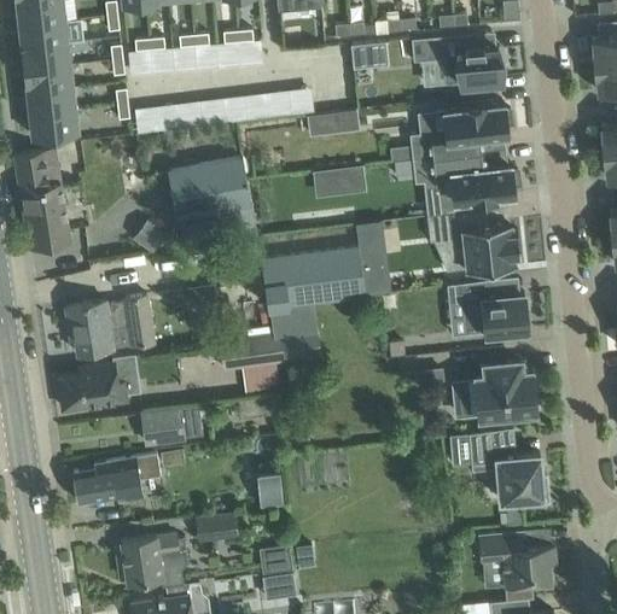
[(53,0),(16,5),(18,27),(64,21),(60,0),(53,0)]
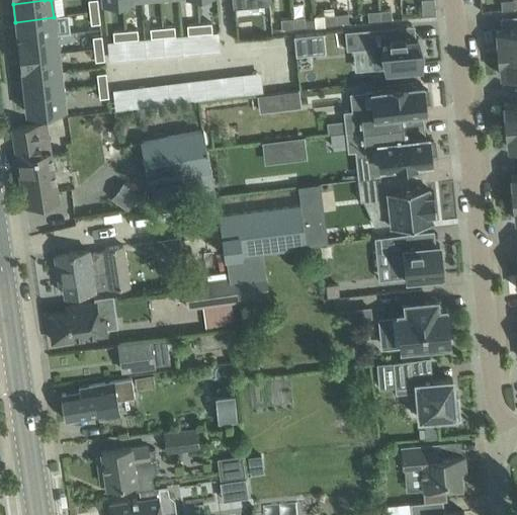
[(231,0),(233,11),(268,8),(267,0),(231,0)]
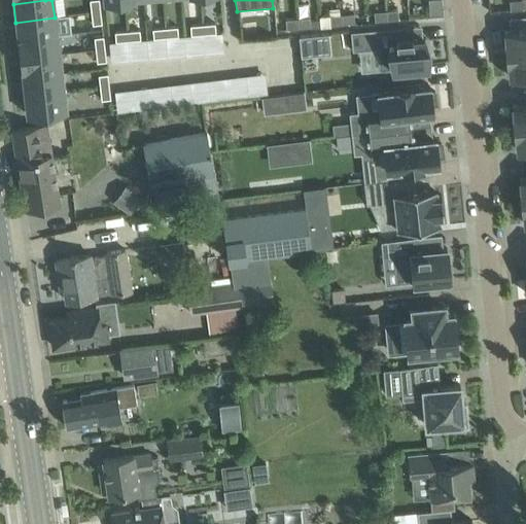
[(91,13),(100,12),(98,1),(89,2),(91,13)]
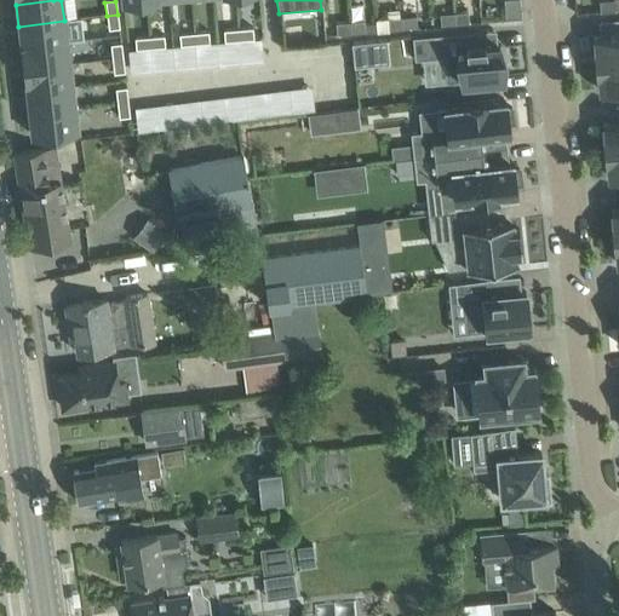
[(600,15),(614,13),(613,3),(599,4),(600,15)]
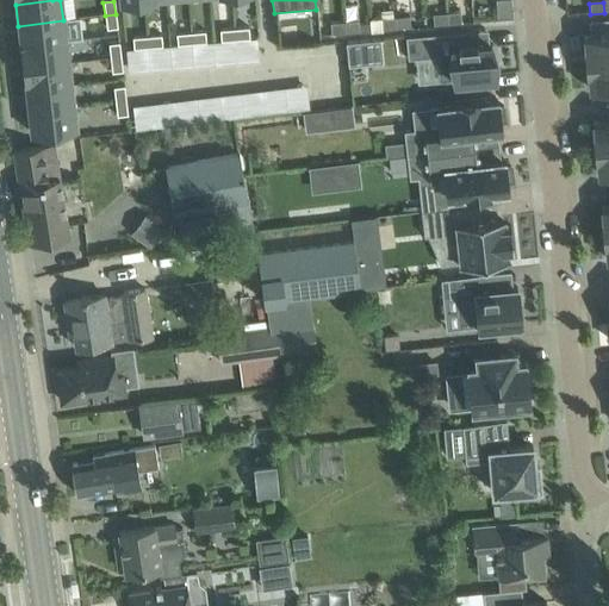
[(117,30),(116,14),(105,16),(106,31),(117,30)]
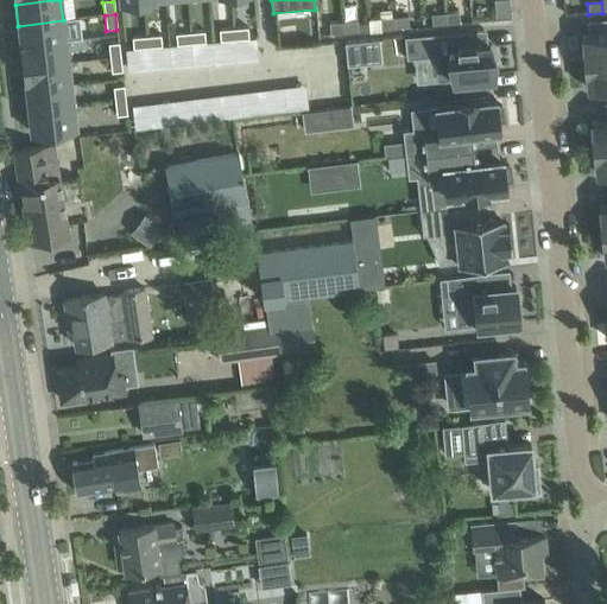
[(446,25),(460,25),(459,14),(446,16),(446,25)]
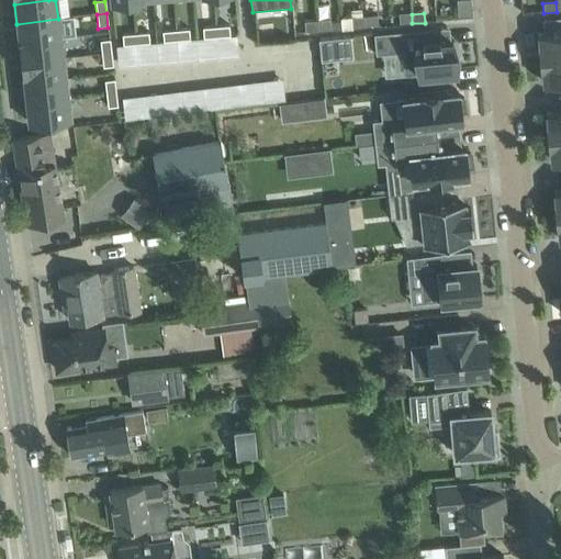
[(400,24),(412,23),(412,14),(399,14),(400,24)]
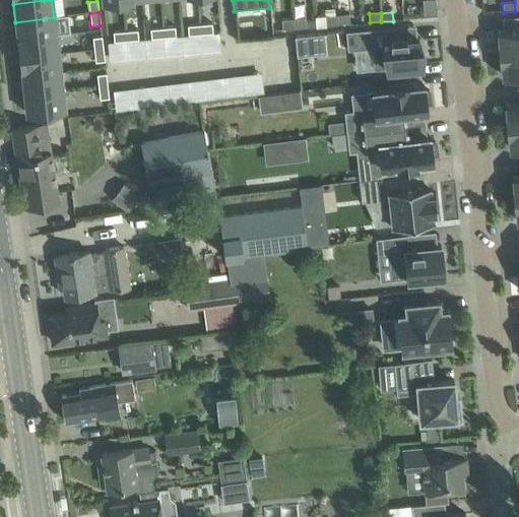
[(326,26),(337,25),(337,16),(325,17),(326,26)]
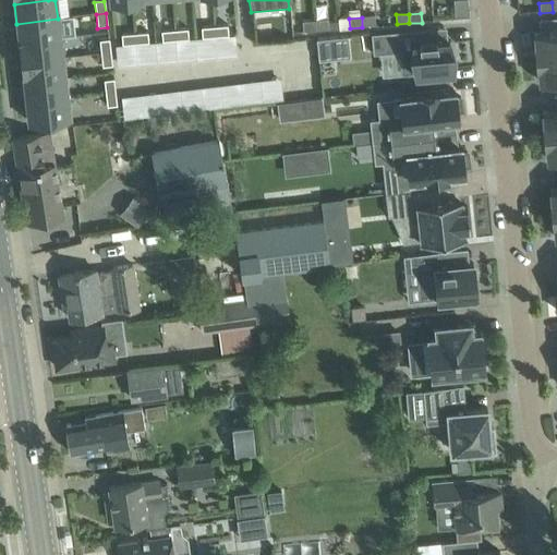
[(362,27),(375,26),(374,17),(362,17),(362,27)]
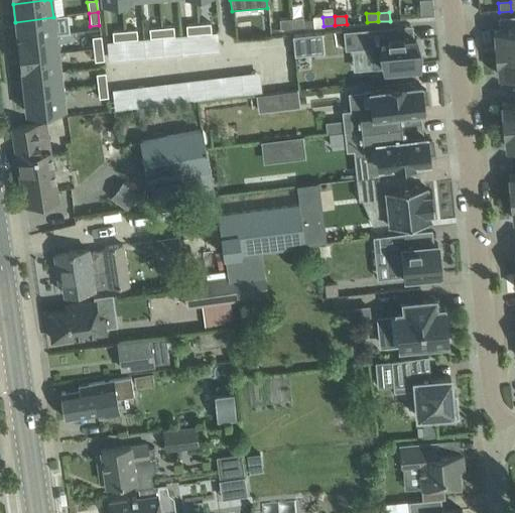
[(53,17),(15,22),(17,39),(17,40),(55,36),(53,17)]
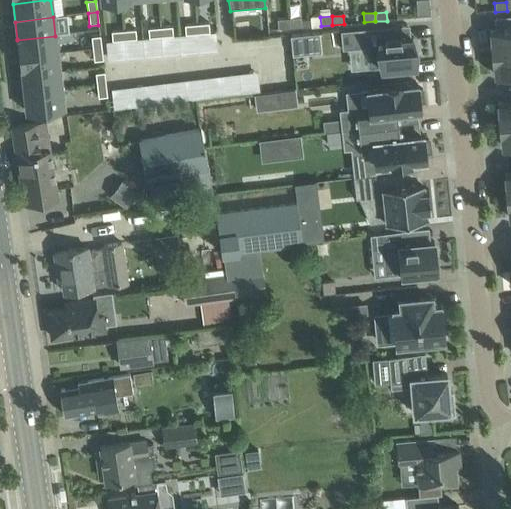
[(510,17),(508,18),(510,31),(490,33),(491,50),(490,50),(491,55),(510,52),(510,17)]
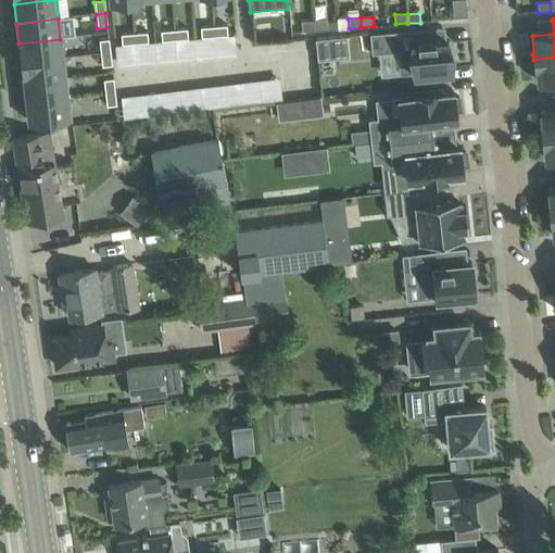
[(315,32),(327,30),(326,21),(314,22),(315,32)]
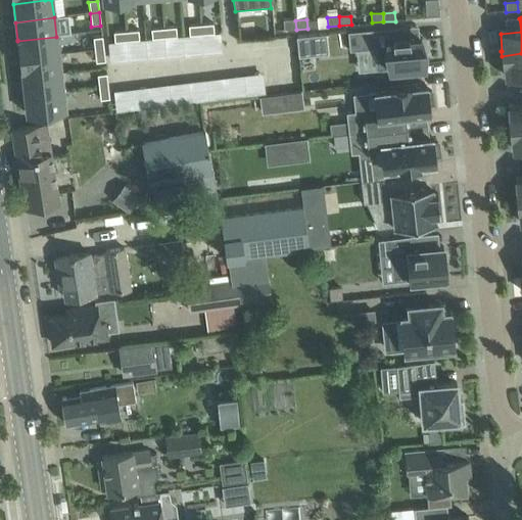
[(284,31),(296,30),(295,20),(283,21),(284,31)]
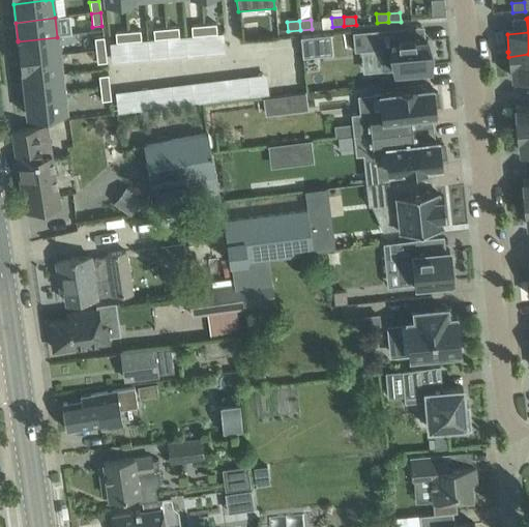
[(215,26),(203,27),(204,36),(216,35),(215,26)]
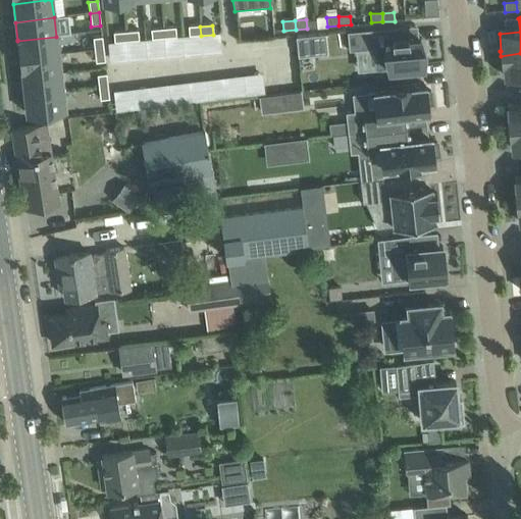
[(201,36),(200,27),(188,28),(189,37),(201,36)]
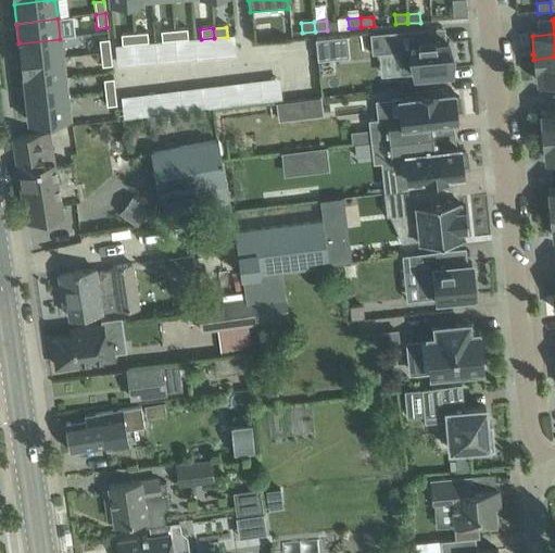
[(186,30),(174,32),(174,41),(187,40),(186,30)]
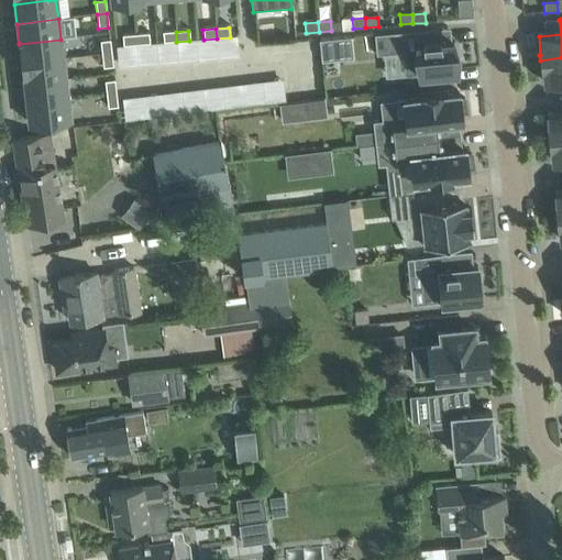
[(405,53),(407,77),(456,73),(454,51),(453,52),(452,42),(430,44),(429,31),(374,36),(376,56),(405,53)]
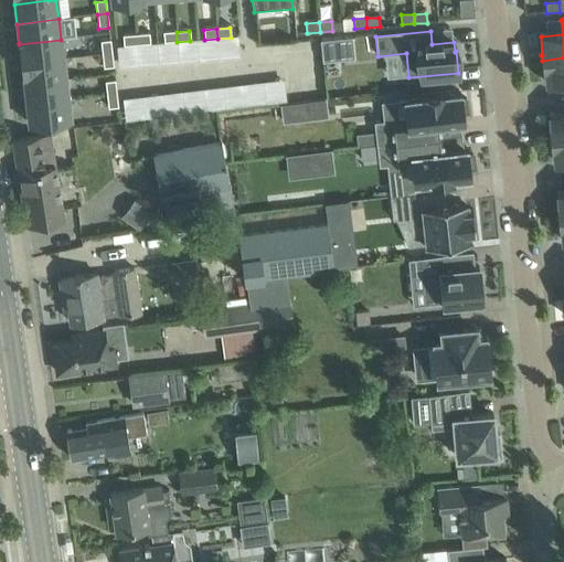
[(177,42),(177,32),(162,33),(163,43),(177,42)]
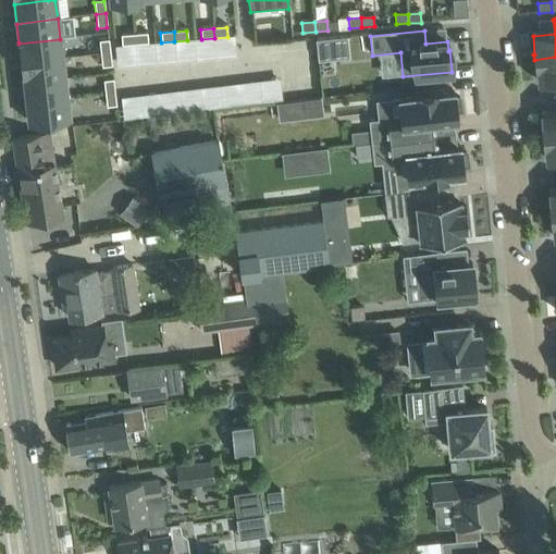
[(134,35),(135,45),(148,44),(147,34),(134,35)]
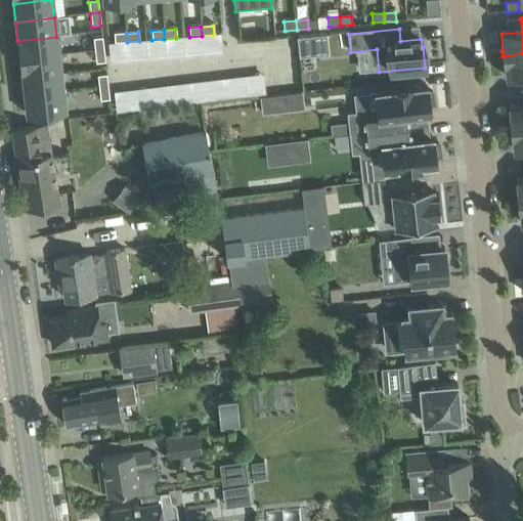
[(114,43),(127,42),(126,33),(114,34),(114,43)]
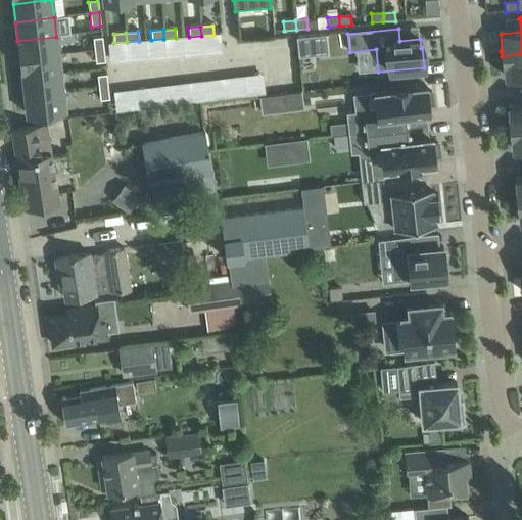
[(327,35),(297,38),(298,58),(329,55),(327,35)]
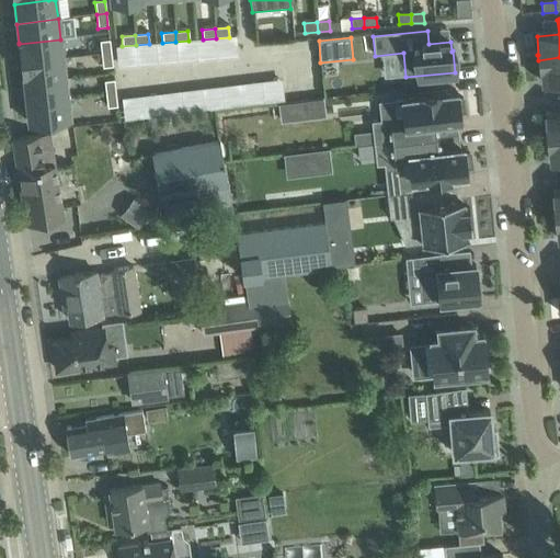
[(18,43),(21,65),(63,59),(60,40),(19,44),(19,43),(18,43)]
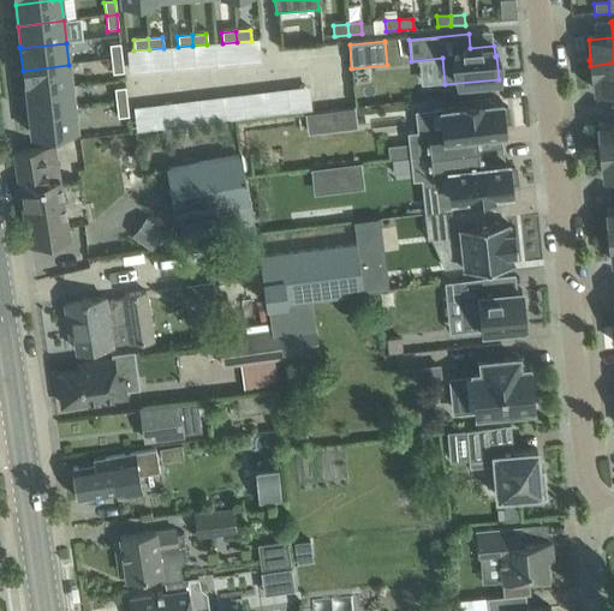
[(109,46),(111,60),(121,59),(120,45),(109,46)]
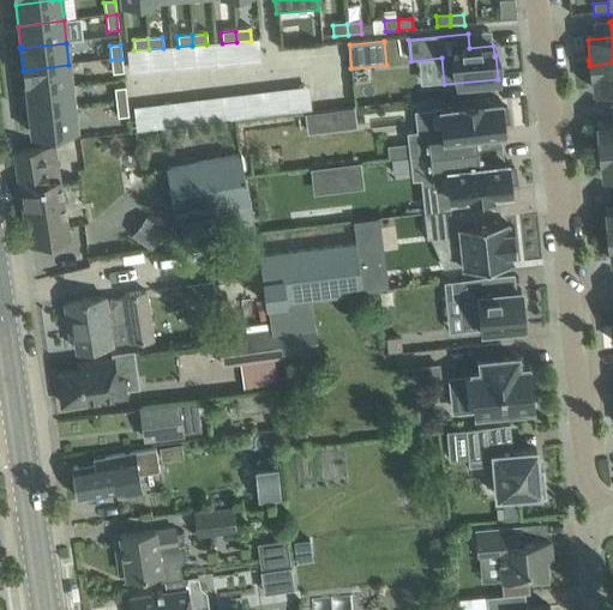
[(121,59),(110,60),(112,74),(122,73),(121,59)]
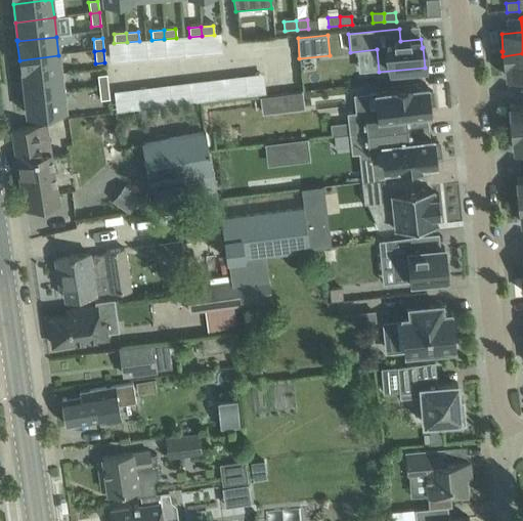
[(522,53),(503,56),(503,61),(504,60),(506,79),(522,77),(522,53)]
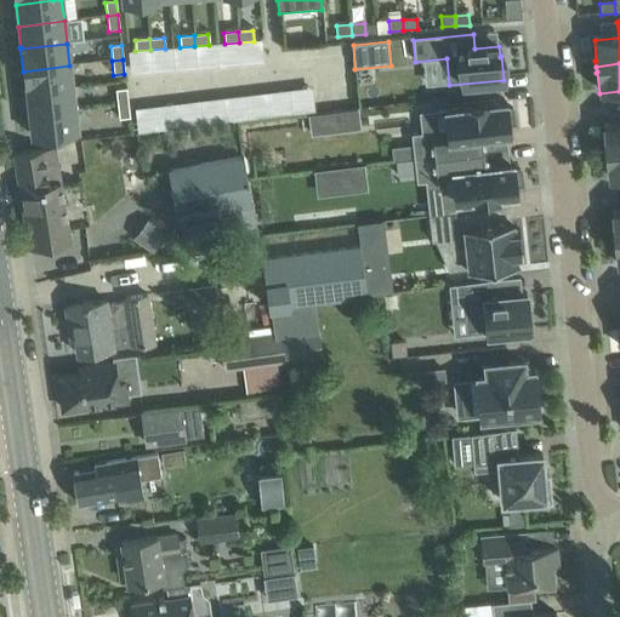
[(26,84),(27,93),(72,87),(69,66),(23,72),(24,84),(26,84)]
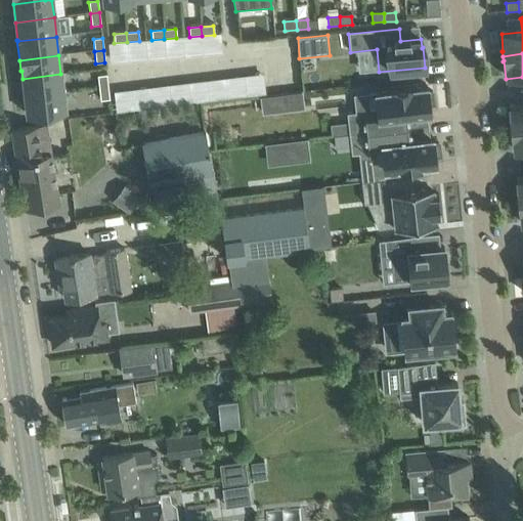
[(60,74),(23,79),(25,97),(63,93),(60,74)]
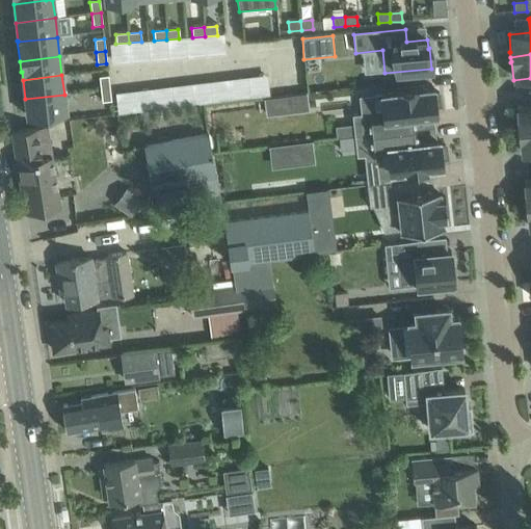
[(100,89),(109,88),(108,77),(99,78),(100,89)]
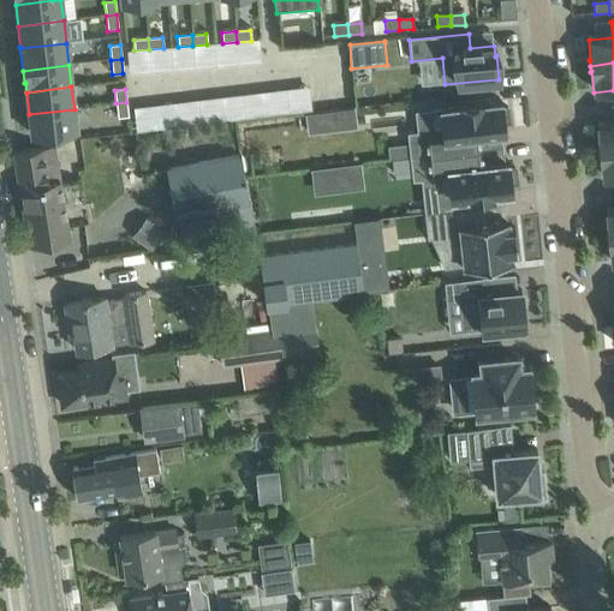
[(135,127),(310,114),(309,90),(133,102),(135,127)]
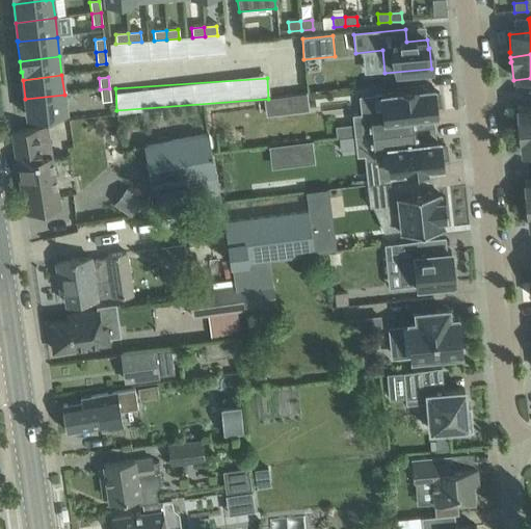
[(111,102),(109,88),(100,89),(102,103),(111,102)]
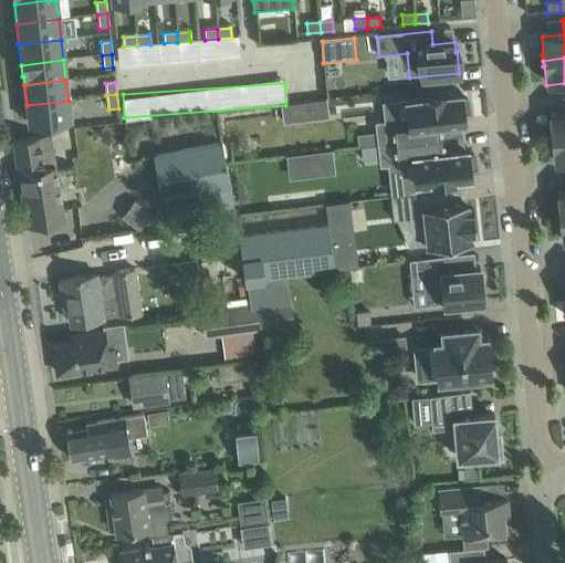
[(462,115),(468,115),(467,102),(461,102),(460,95),(396,103),(398,122),(375,124),(376,136),(355,138),(356,148),(393,145),(432,141),(438,139),(436,125),(463,122),(462,115)]
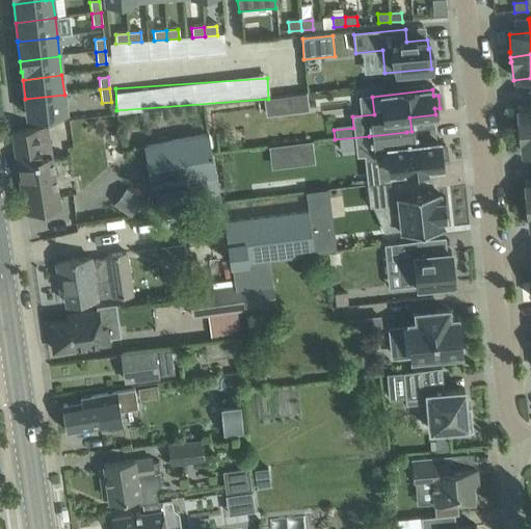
[(306,93),(264,100),(266,116),(308,110),(306,93)]
